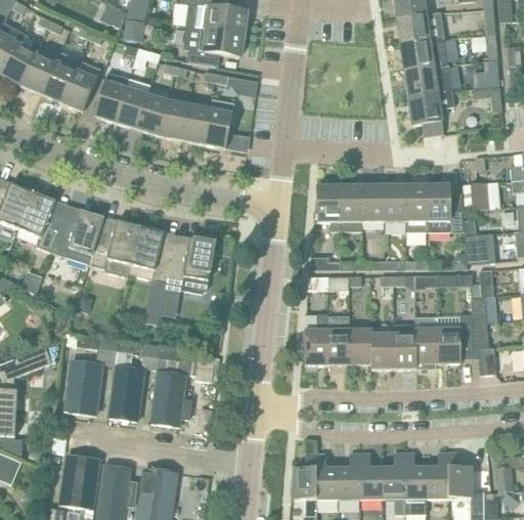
[(16,0),(0,0),(0,11),(2,12),(5,8),(10,10),(12,7),(16,0)]
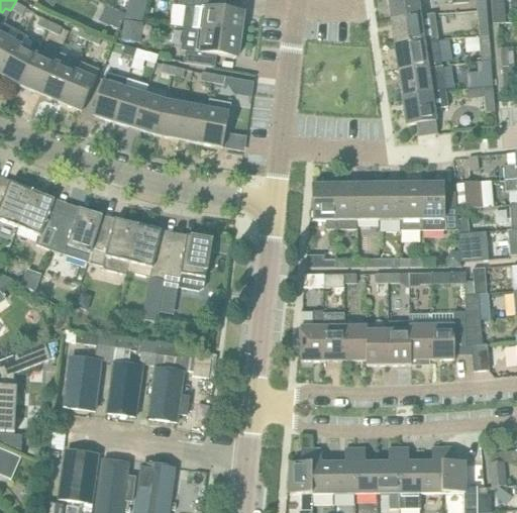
[(16,0),(12,7),(22,13),(26,6),(16,0)]
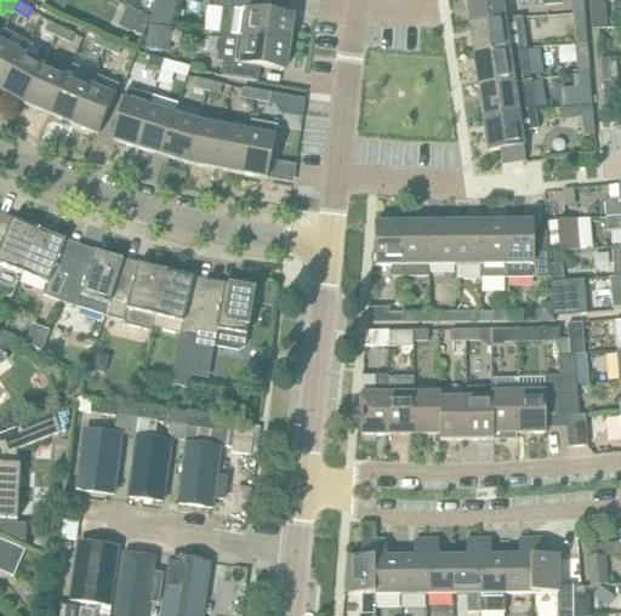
[(223,0),(220,29),(221,29),(238,32),(288,40),(292,13),(261,9),(262,0),(223,0)]
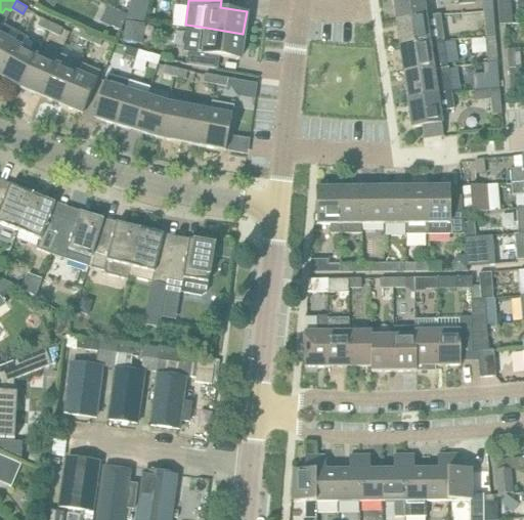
[(394,0),(396,18),(426,12),(424,0),(394,0)]
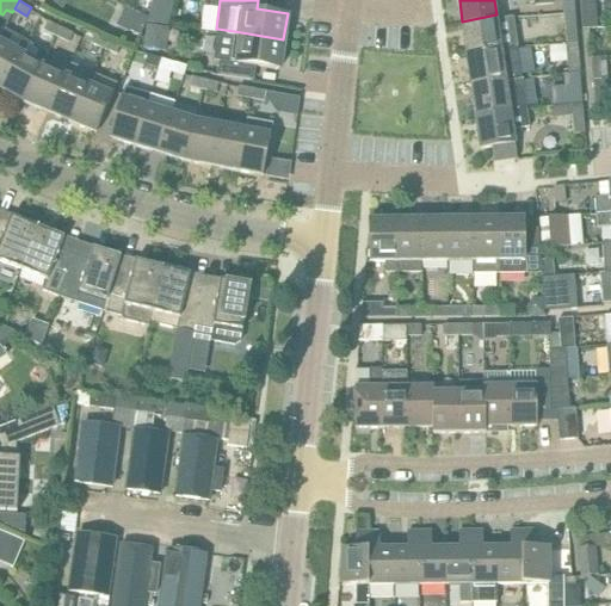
[(562,0),(563,10),(574,10),(573,0),(562,0)]
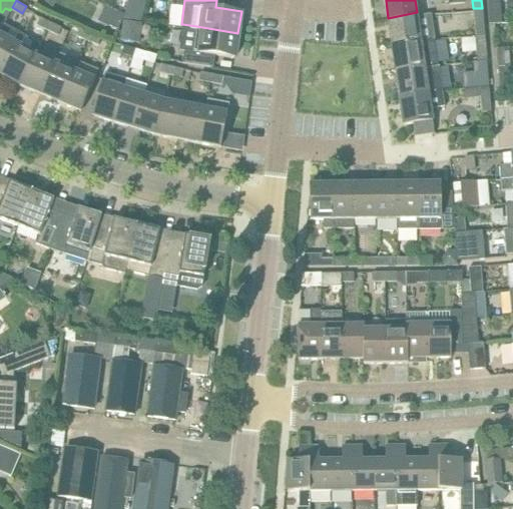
[(502,15),(500,0),(488,0),(490,16),(502,15)]
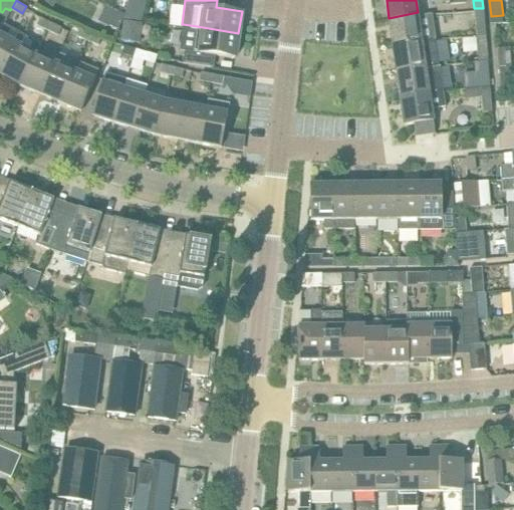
[(124,12),(116,8),(109,22),(117,26),(124,12)]
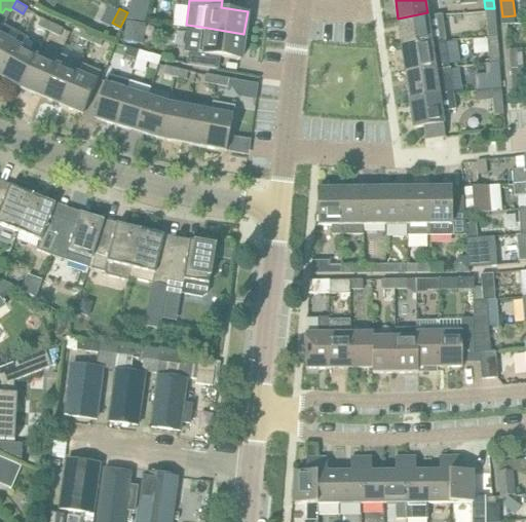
[(494,8),(485,8),(487,35),(496,34),(494,8)]
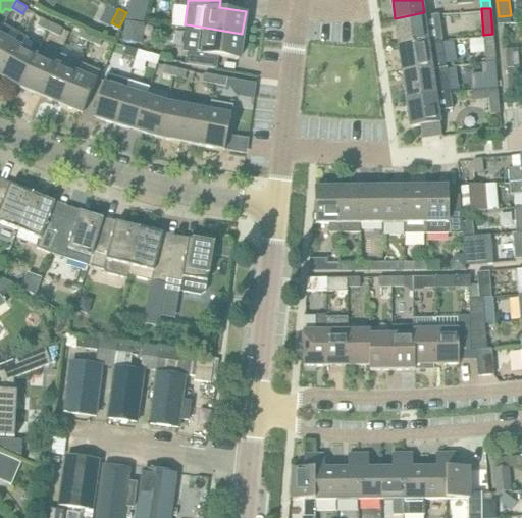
[(424,12),(395,18),(399,44),(442,37),(438,10),(424,12)]
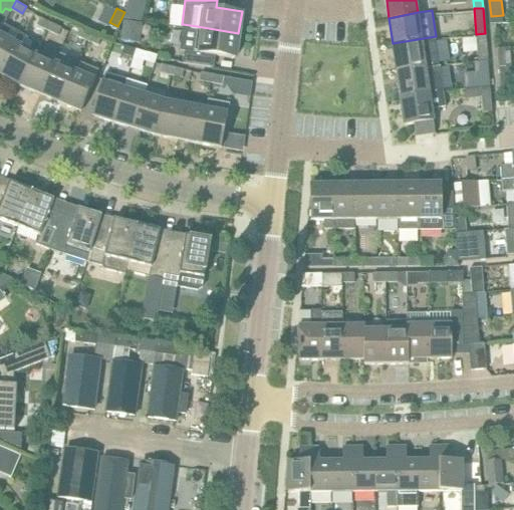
[(47,27),(51,20),(40,15),(37,22),(47,27)]
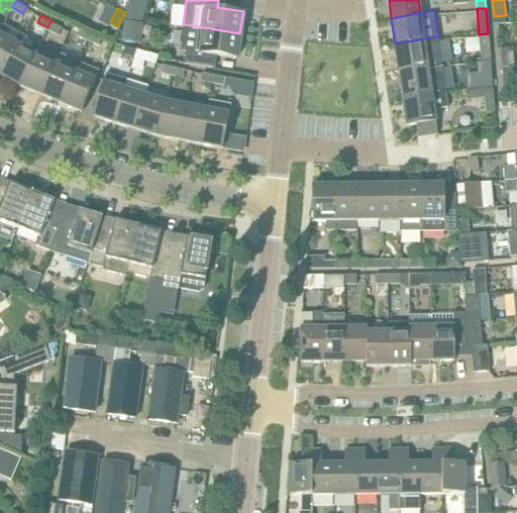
[(123,17),(121,36),(139,37),(141,19),(123,17)]
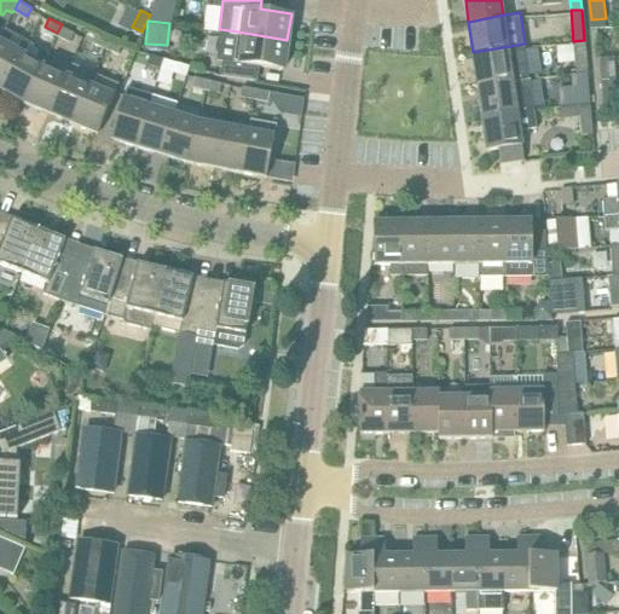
[(74,29),(62,24),(57,33),(70,39),(74,29)]
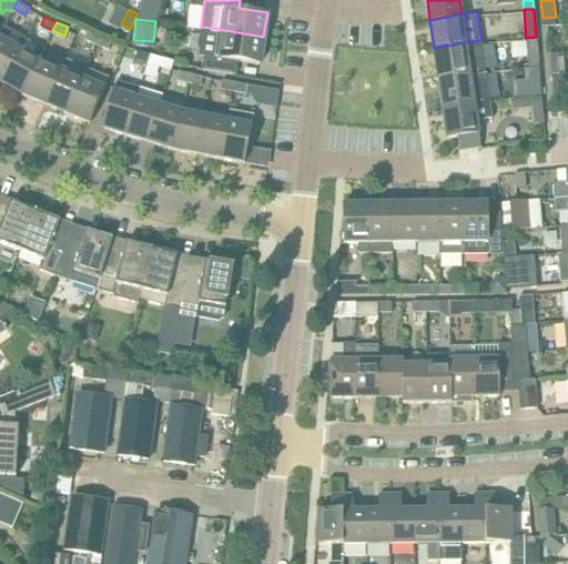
[(0,79),(20,46),(26,34),(6,23),(0,33),(0,79)]
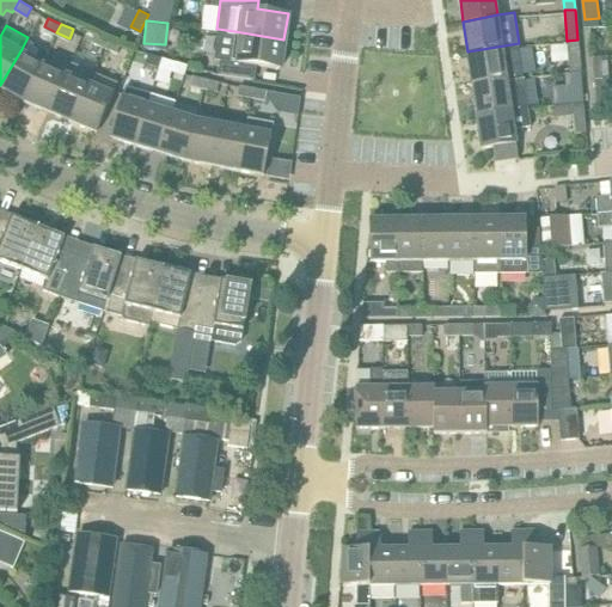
[(234,31),(218,29),(214,56),(220,57),(218,72),(252,77),(252,75),(248,74),(250,61),(280,66),(283,40),(234,31)]
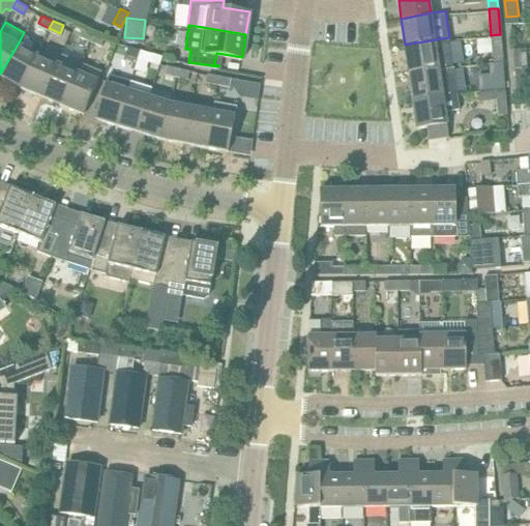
[(90,38),(93,31),(82,26),(79,33),(90,38)]
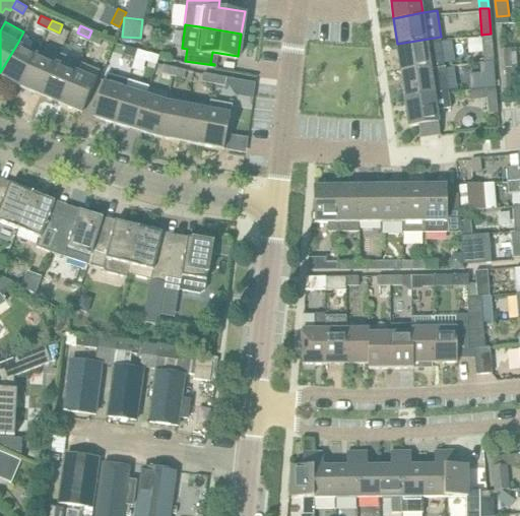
[(91,30),(88,38),(100,42),(103,35),(91,30)]
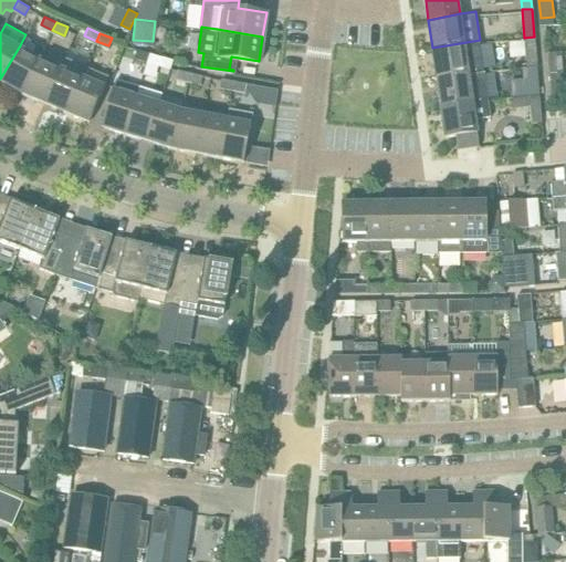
[(44,45),(25,34),(20,45),(0,79),(21,91),(39,56),(44,45)]
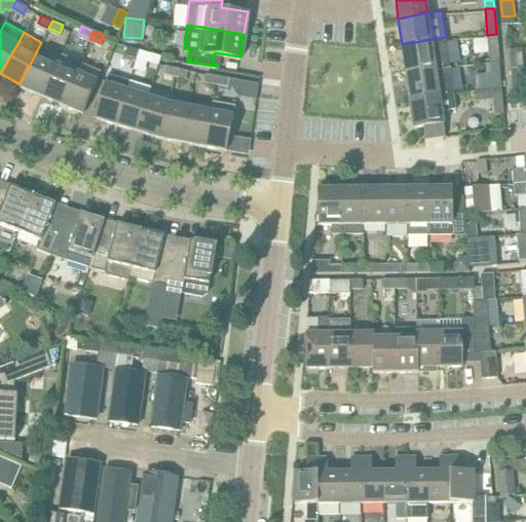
[(498,60),(496,34),(487,35),(489,61),(498,60)]
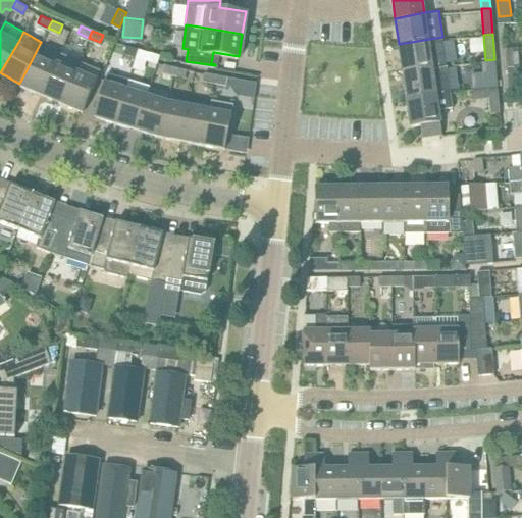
[(442,37),(399,44),(403,71),(447,63),(442,37)]
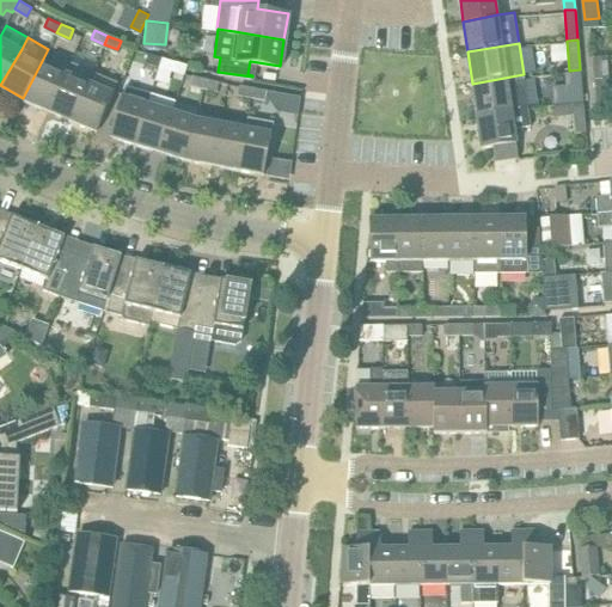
[(158,65),(161,55),(148,51),(145,60),(158,65)]
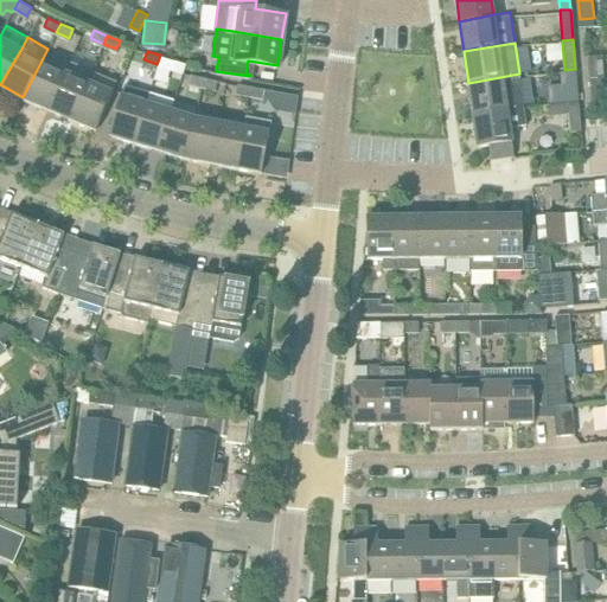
[(605,82),(602,53),(589,55),(590,82),(605,82)]
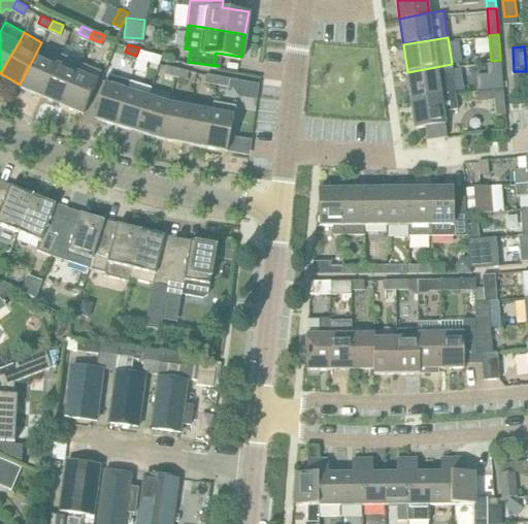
[(139,47),(136,56),(149,59),(151,52),(139,47)]
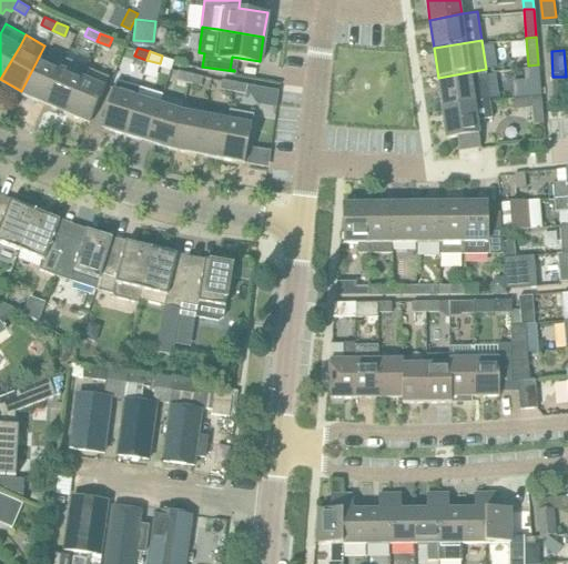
[(64,54),(60,66),(44,101),(51,104),(67,111),(88,64),(64,54)]
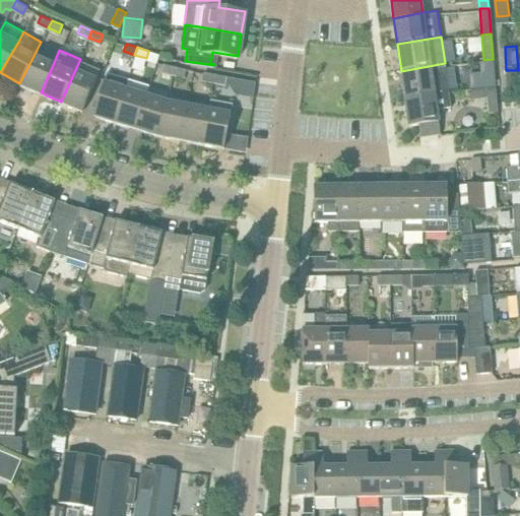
[(55,60),(36,52),(19,83),(35,90),(41,92),(55,60)]
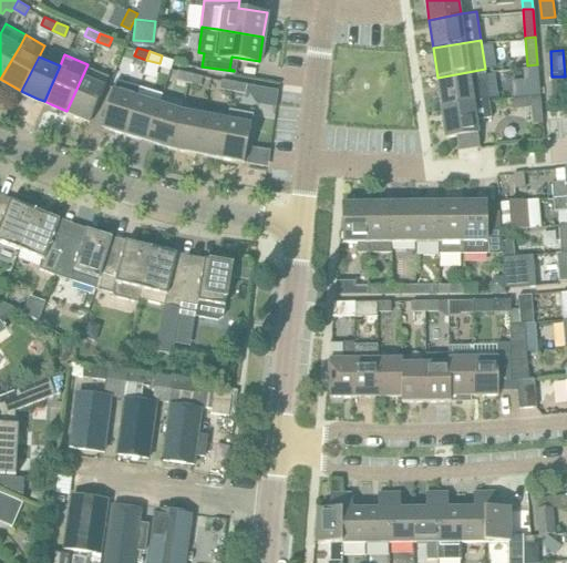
[(88,64),(66,111),(82,118),(90,120),(92,115),(105,84),(110,73),(88,64)]
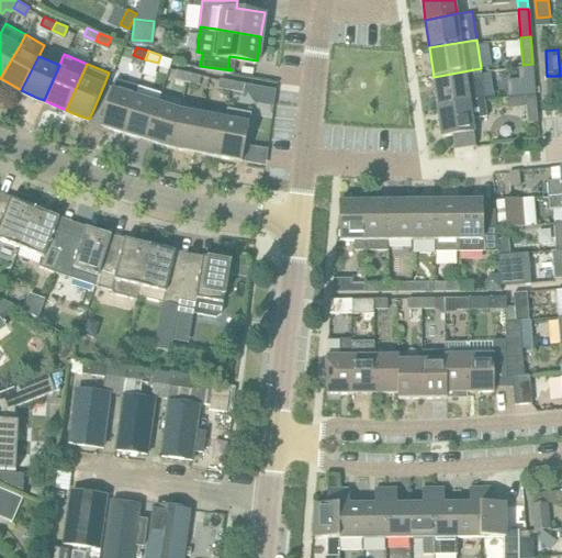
[(532,64),(523,65),(525,93),(536,92),(532,64)]
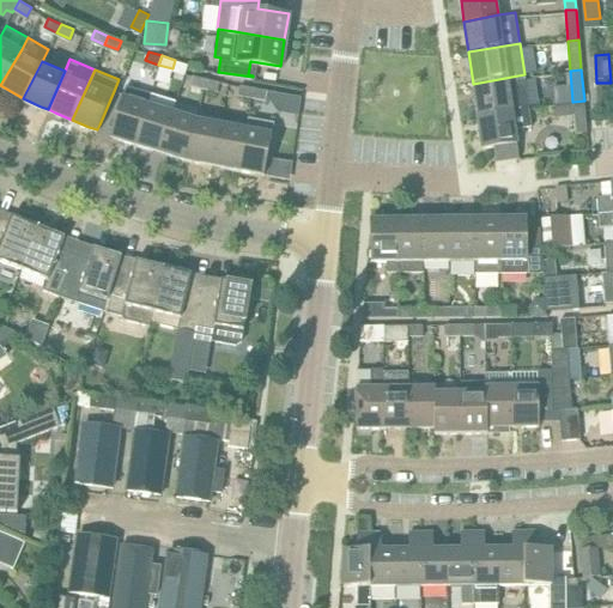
[(204,85),(206,77),(192,73),(189,83),(204,85)]
